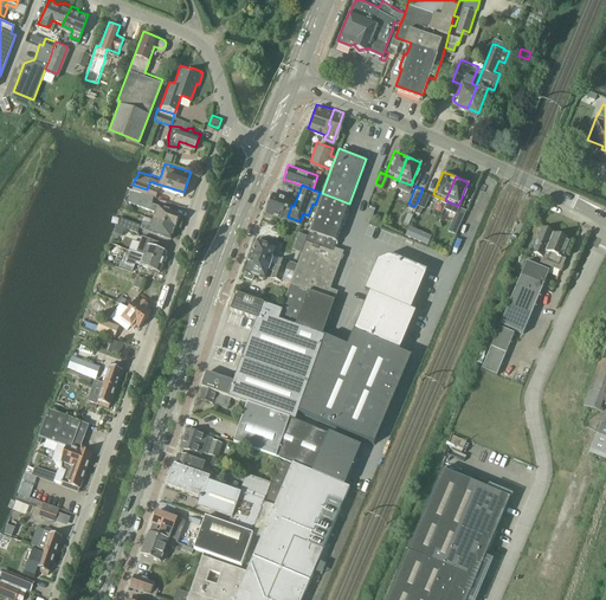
[(129,198),(158,208),(154,215),(176,224),(181,211),(152,200),(154,194),(134,187),(129,198)]
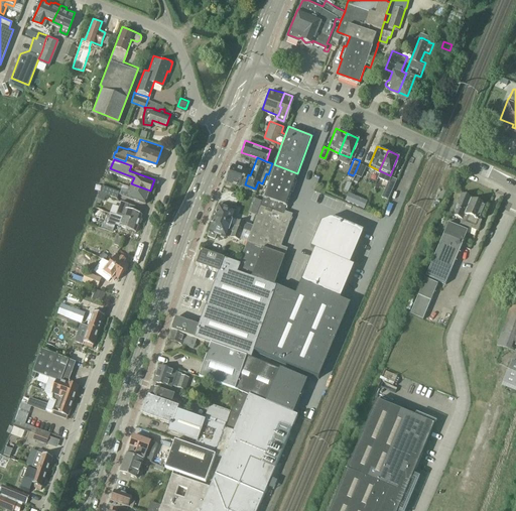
[(360,160),(355,172),(361,174),(366,163),(360,160)]
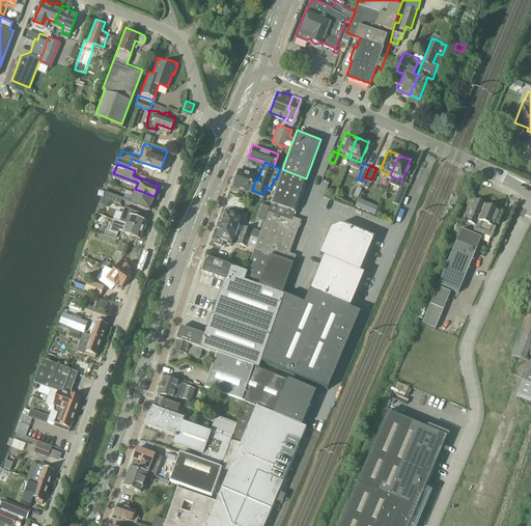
[(234,174),(231,183),(252,190),(255,180),(253,180),(255,175),(238,169),(235,175),(234,174)]
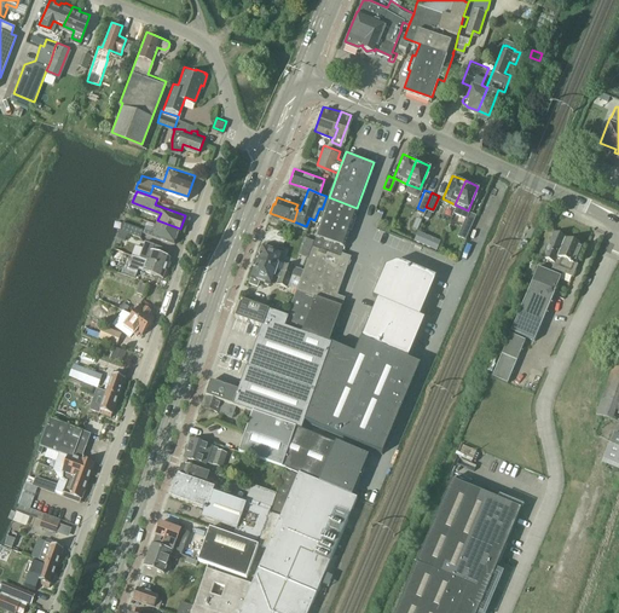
[(357,208),(329,197),(306,256),(325,264),(330,250),(340,254),(341,250),(357,208)]
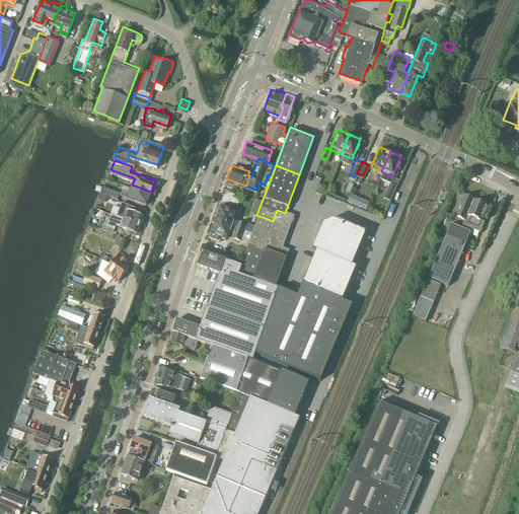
[(384,195),(389,198),(397,178),(392,176),(384,195)]
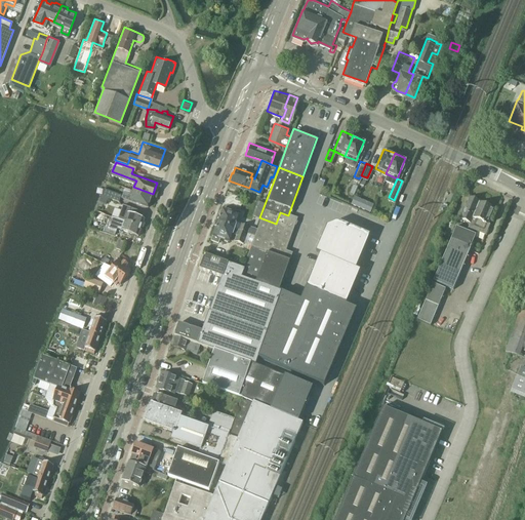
[(117,190),(105,186),(103,192),(115,197),(117,190)]
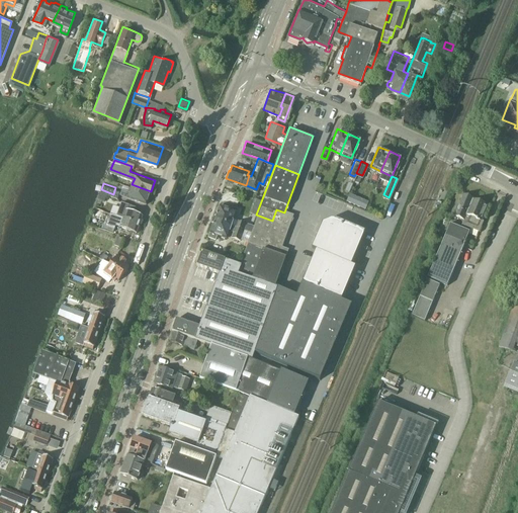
[(130,189),(123,187),(121,192),(147,201),(151,191),(132,184),(130,189)]
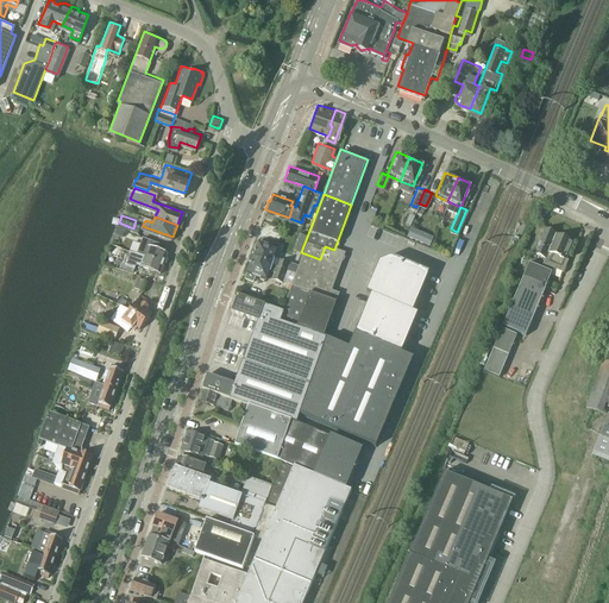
[(410,224),(407,233),(429,243),(434,233),(410,224)]
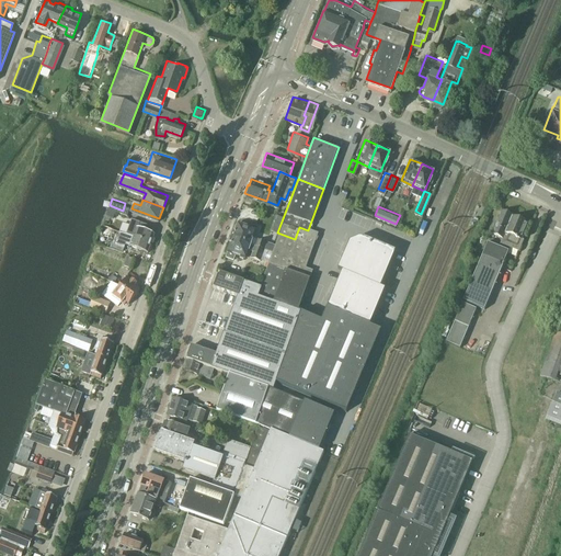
[(494,231),(502,235),(503,235),(512,213),(513,213),(513,212),(502,206),(491,233),(493,234),(494,231)]
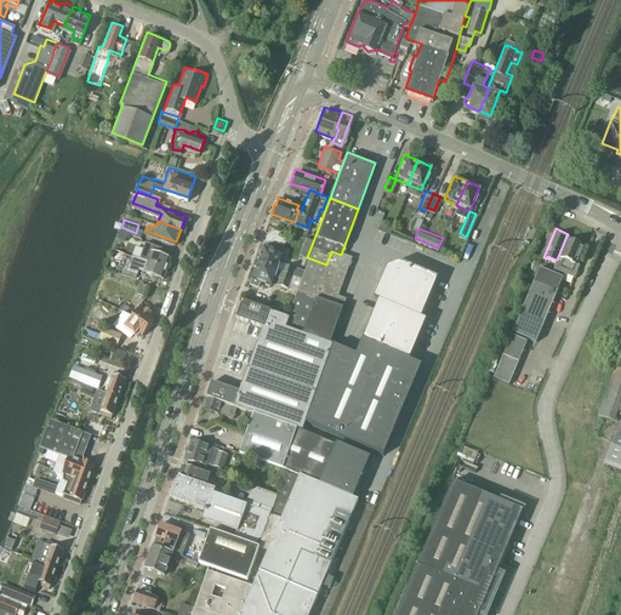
[(557,260),(556,260),(554,266),(574,274),(579,261),(576,260),(584,241),(575,238),(574,235),(571,234),(569,235),(568,235),(567,235),(557,260)]
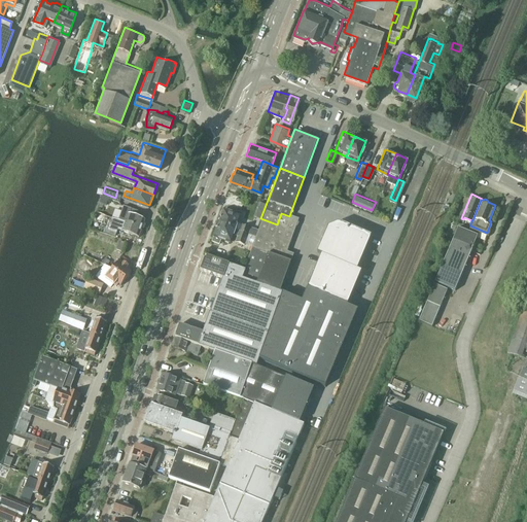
[(130,210),(128,214),(117,210),(115,215),(117,216),(142,224),(145,216),(143,215),(145,209),(133,205),(132,208),(134,208),(133,211),(130,210)]
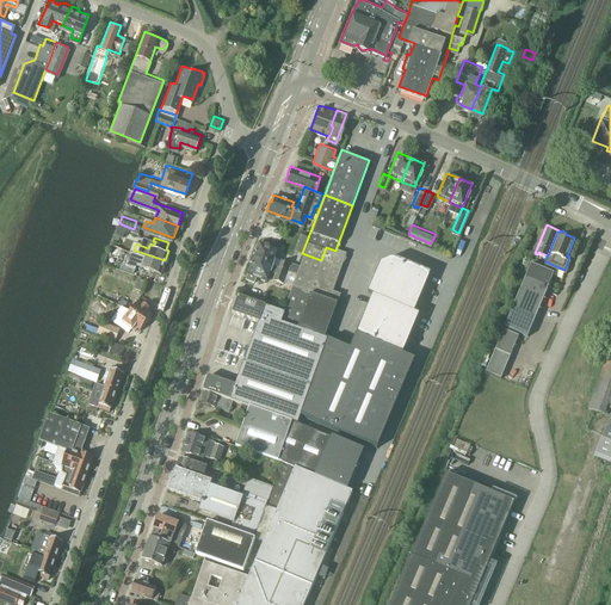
[(278,248),(258,241),(253,255),(272,263),(278,248)]
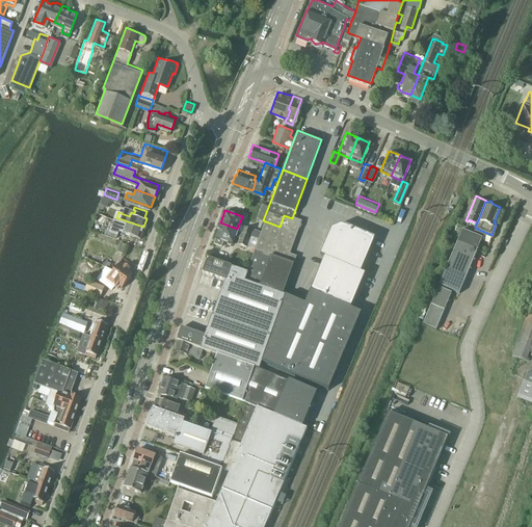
[(97,217),(104,219),(106,213),(99,211),(97,217)]
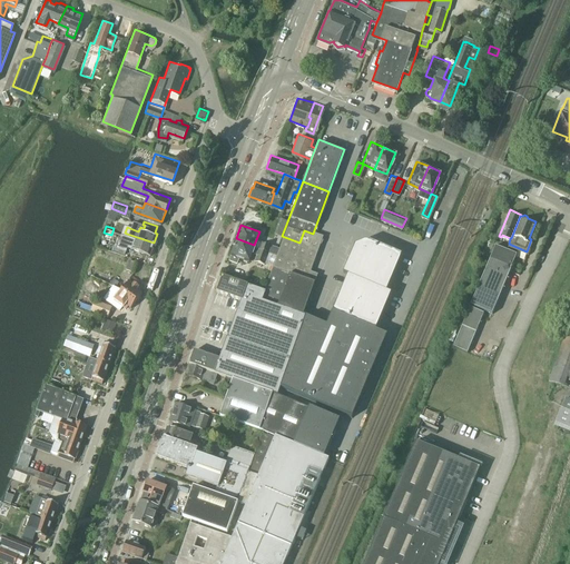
[(300,243),(282,236),(269,270),(312,287),(316,273),(308,270),(322,234),(314,230),(313,234),(304,230),(300,243)]
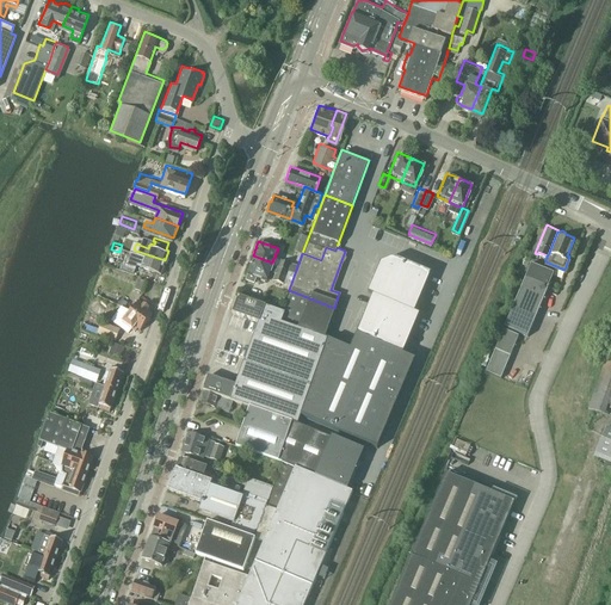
[(165,260),(136,251),(134,249),(130,248),(125,261),(135,265),(136,261),(162,271),(165,260)]
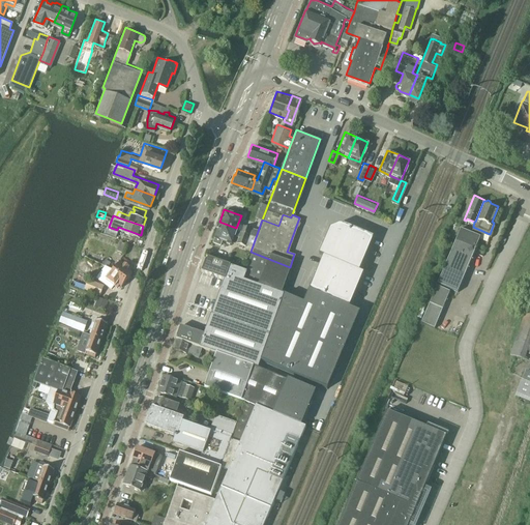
[(329,225),(319,251),(323,253),(323,252),(359,267),(374,233),(342,220),(329,225)]
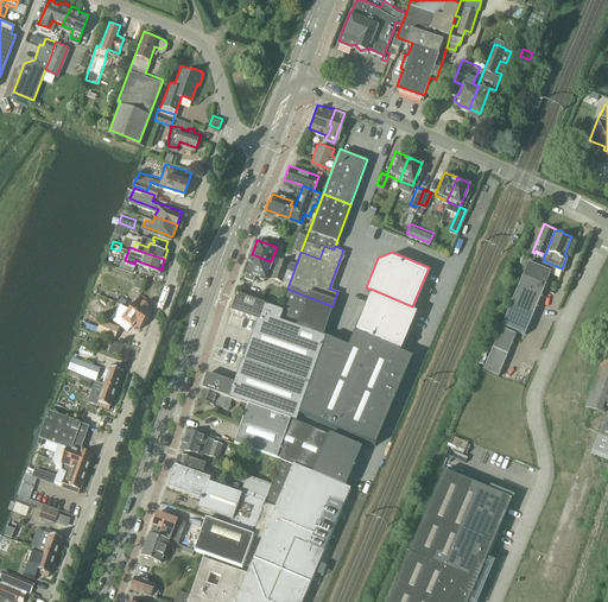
[(270,268),(274,270),(272,276),(280,279),(285,267),(276,264),(271,261),(252,254),(246,270),(247,270),(246,274),(253,278),(255,272),(266,277),(270,268)]
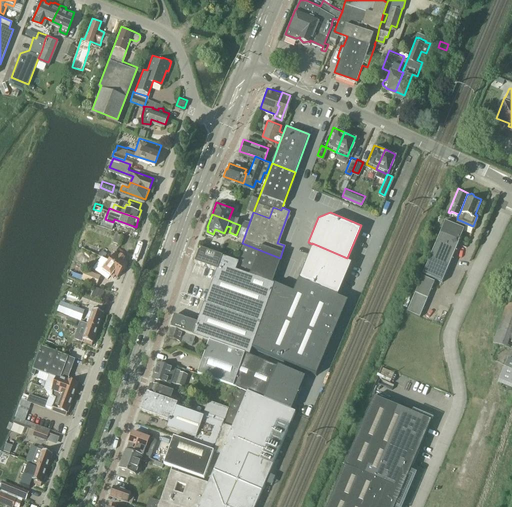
[(242,219),(234,216),(232,222),(240,225),(242,219)]
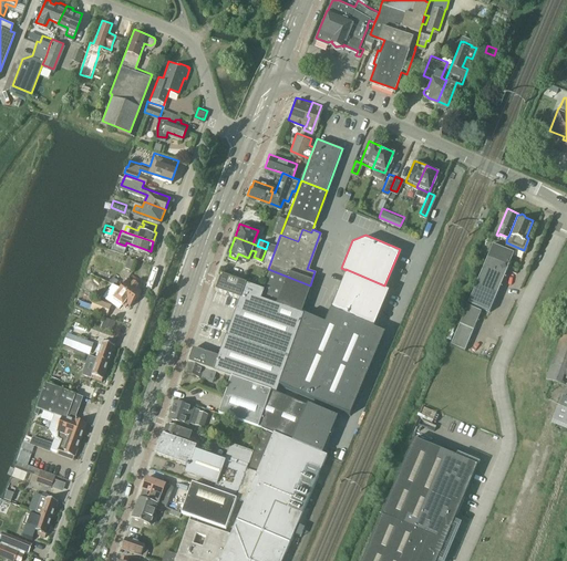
[(497,242),(492,240),(487,253),(493,256),(497,242)]
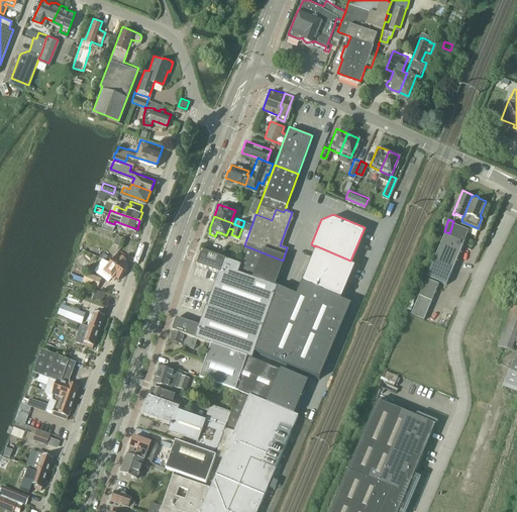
[(469,227),(453,221),(449,233),(463,239),(469,227)]
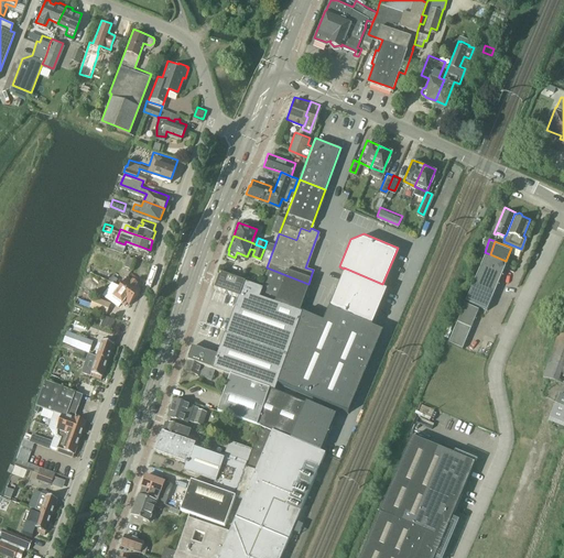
[(490,254),(485,252),(465,298),(487,307),(506,261),(490,254)]
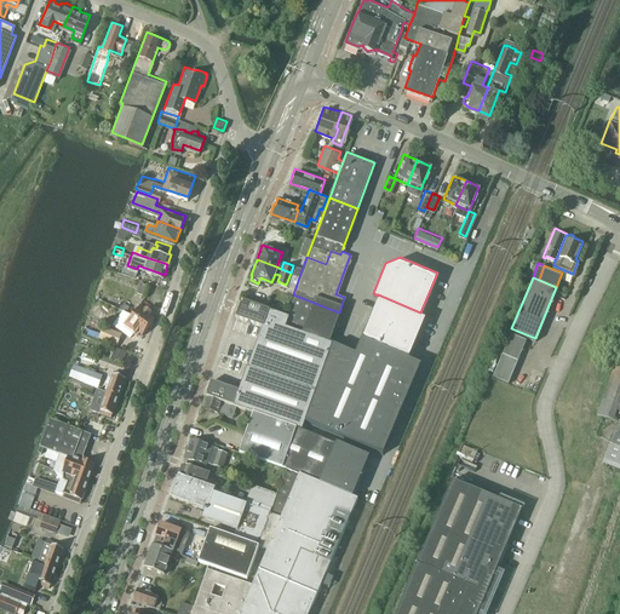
[(290,314),(286,325),(305,332),(328,342),(329,339),(339,313),(293,294),(287,313),(290,314)]
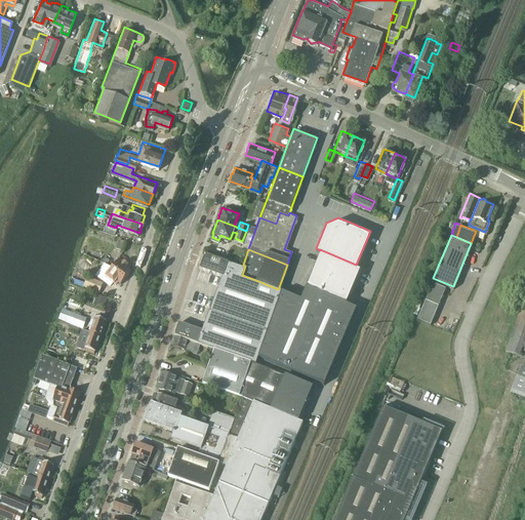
[(320,250),(306,284),(347,301),(361,267),(356,265),(320,249),(320,250)]
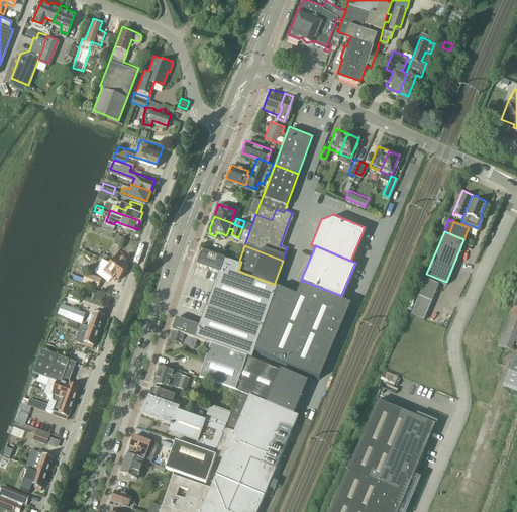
[(239,315),(263,324),(277,286),(274,285),(254,277),(238,271),(241,262),(239,261),(201,246),(196,261),(218,269),(205,302),(239,315)]
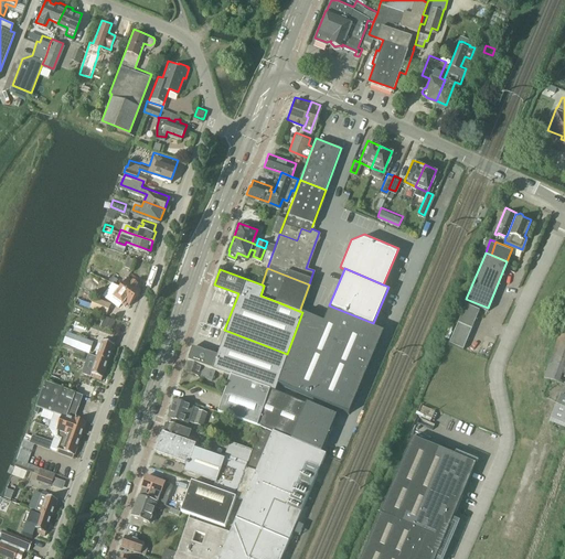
[(140,282),(129,275),(121,285),(136,296),(141,288),(138,286),(140,282)]
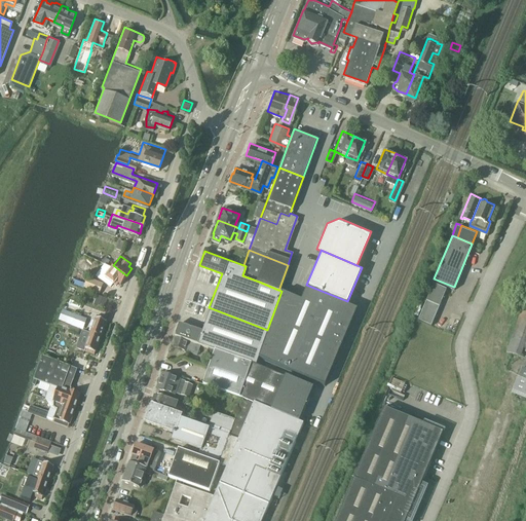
[(126,275),(113,265),(106,274),(117,283),(119,280),(121,282),(126,275)]
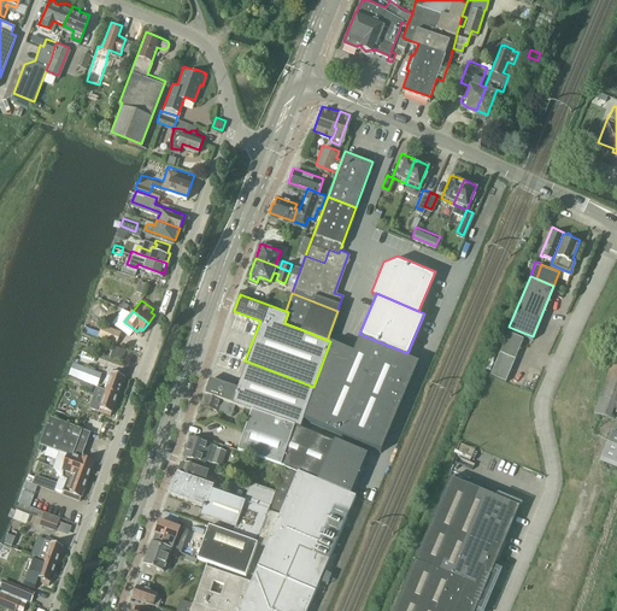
[(101,329),(83,322),(81,328),(115,341),(116,340),(117,340),(122,329),(104,322),(101,329)]
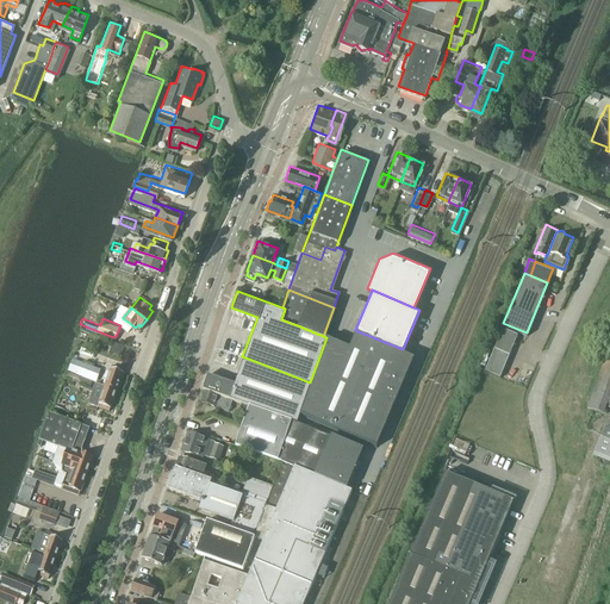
[(487,344),(493,347),(485,367),(499,373),(509,352),(517,331),(497,323),(487,344)]
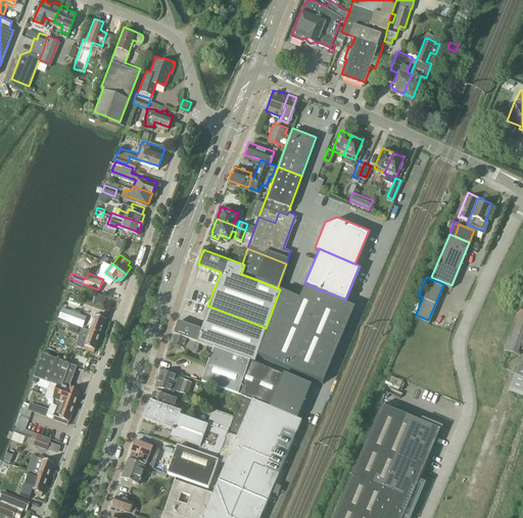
[(266,328),(256,352),(323,380),(355,303),(345,299),(304,283),(299,294),(278,286),(277,288),(280,289),(266,328)]
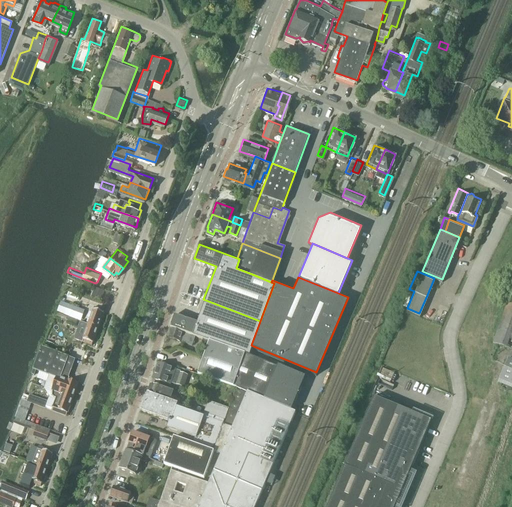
[(492,339),(502,342),(511,345),(511,287),(492,339)]
